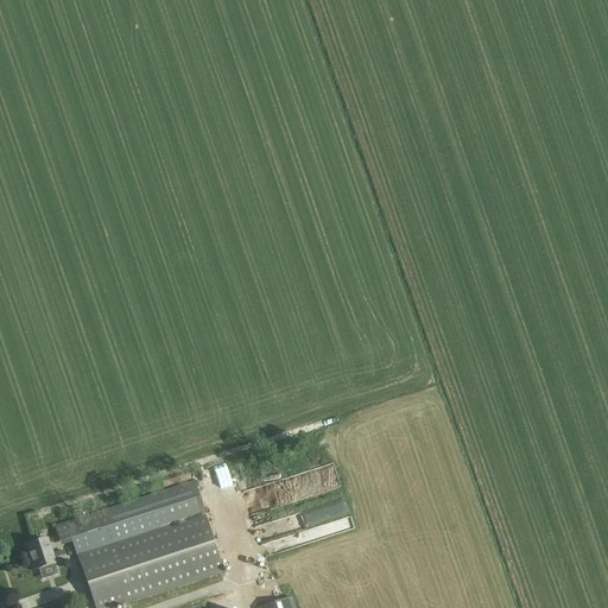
[(296,438),(323,430),(322,424),(295,431),(296,438)]
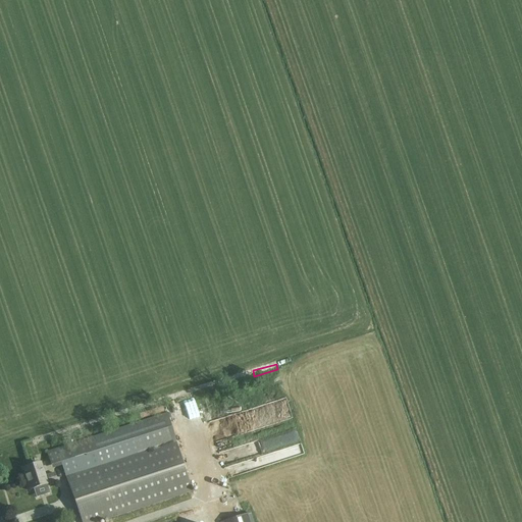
[(249,378),(247,371),(227,377),(229,384),(249,378)]
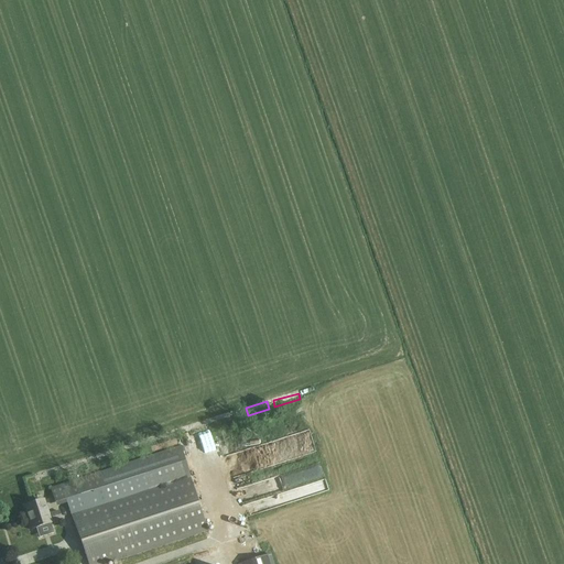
[(219,459),(210,430),(191,436),(199,466),(219,459)]
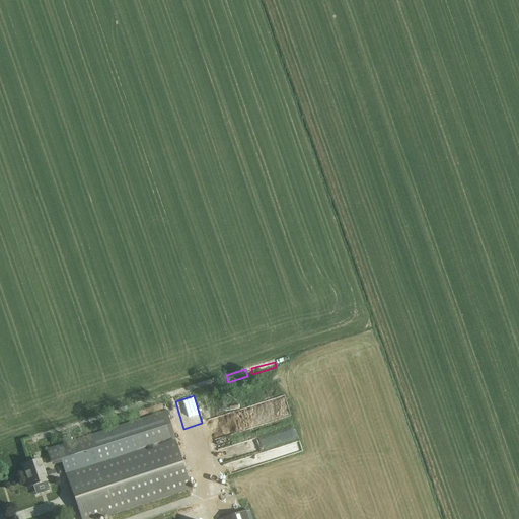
[(208,420),(210,425),(245,414),(242,404),(231,409),(232,412),(208,420)]
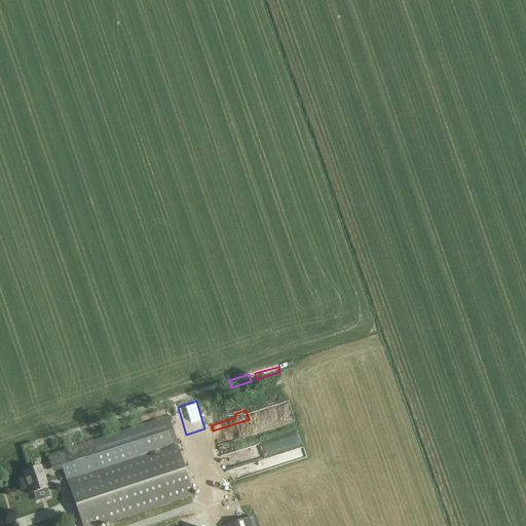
[(213,416),(214,423),(222,421),(221,414),(213,416)]
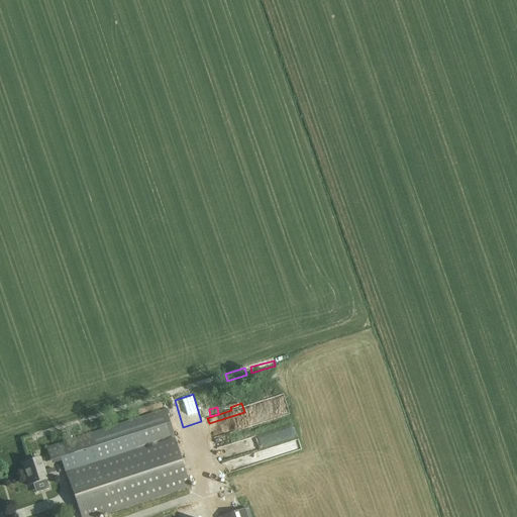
[(169,420),(166,410),(58,445),(46,449),(52,464),(63,461),(66,471),(69,470),(70,472),(67,474),(81,516),(96,516),(190,486),(173,437),(92,464),(91,462),(174,435),(169,420)]
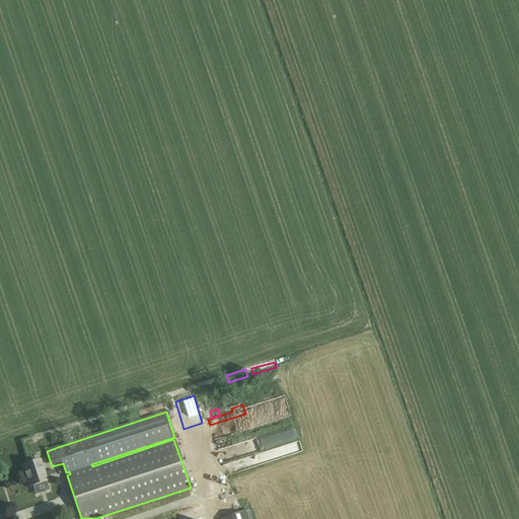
[(33,463),(23,466),(28,479),(25,480),(28,488),(34,487),(36,495),(49,491),(47,483),(56,479),(54,472),(44,475),(40,461),(33,463)]
